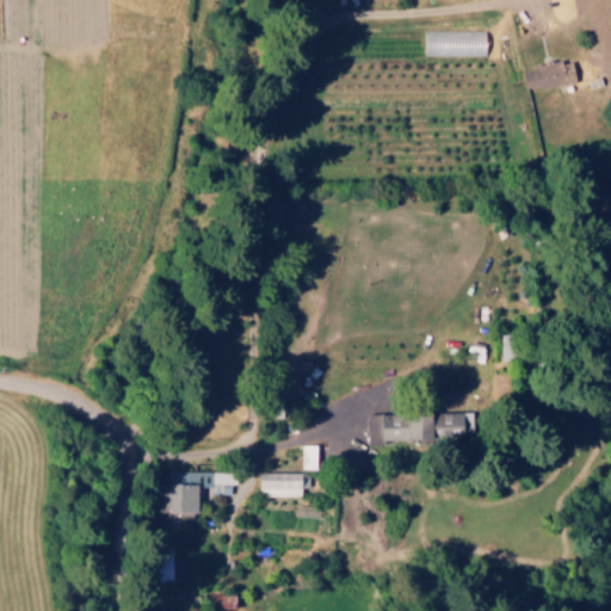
[(424,55),(485,56),(485,31),(424,31),(424,55)]
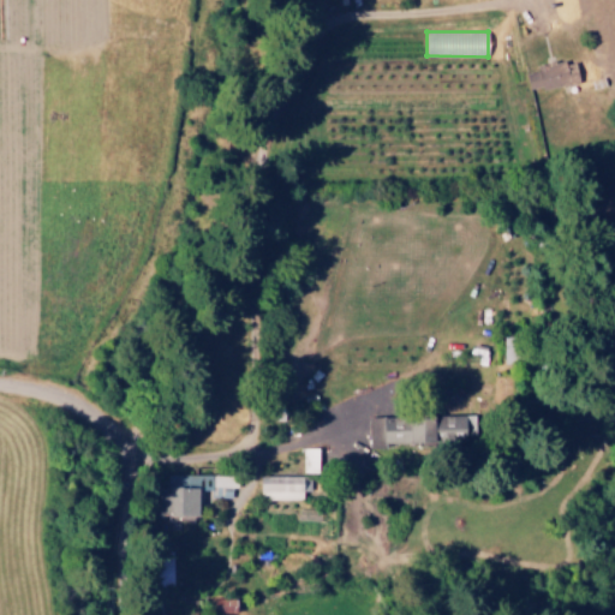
[(557,66),(526,75),(530,91),(561,84),(557,66)]
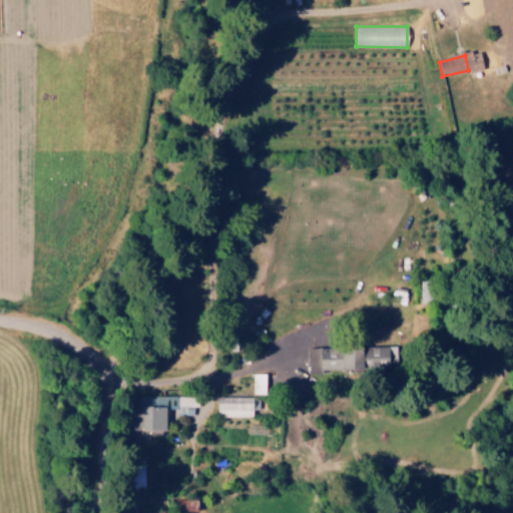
[(307,348),(308,372),(343,371),(343,361),(338,361),(337,347),(307,348)]
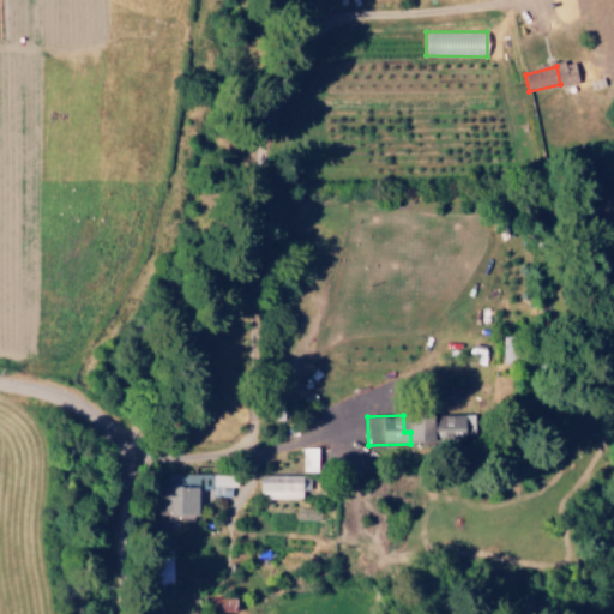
[(467,415),(438,416),(438,438),(468,437),(467,415)]
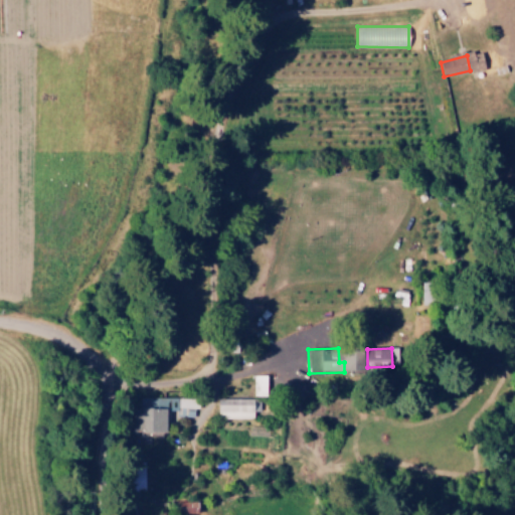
[(267,375),(253,375),(252,395),(267,396),(267,375)]
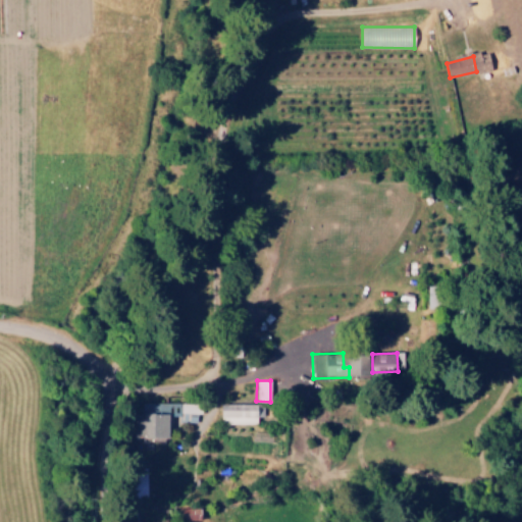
[(135,437),(169,437),(169,416),(179,416),(179,422),(197,422),(197,414),(201,414),(201,404),(143,403),(143,413),(136,413),(135,437)]
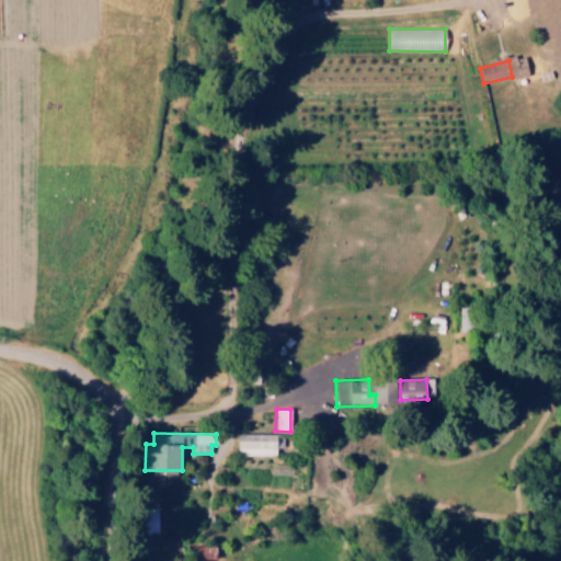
[(283,434),(237,434),(237,456),(275,456),(275,448),(283,448),(283,434)]
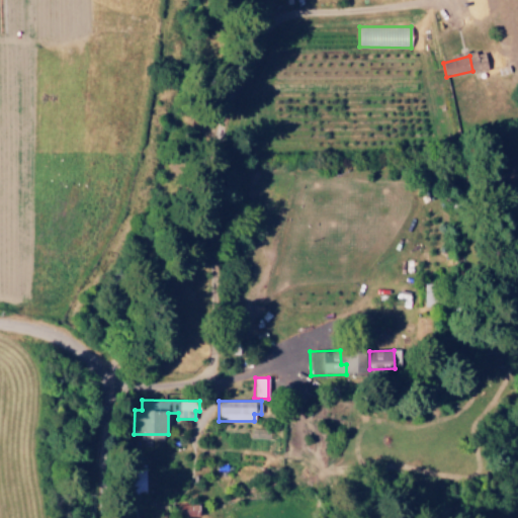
[(198,516),(198,504),(177,505),(177,517),(198,516)]
